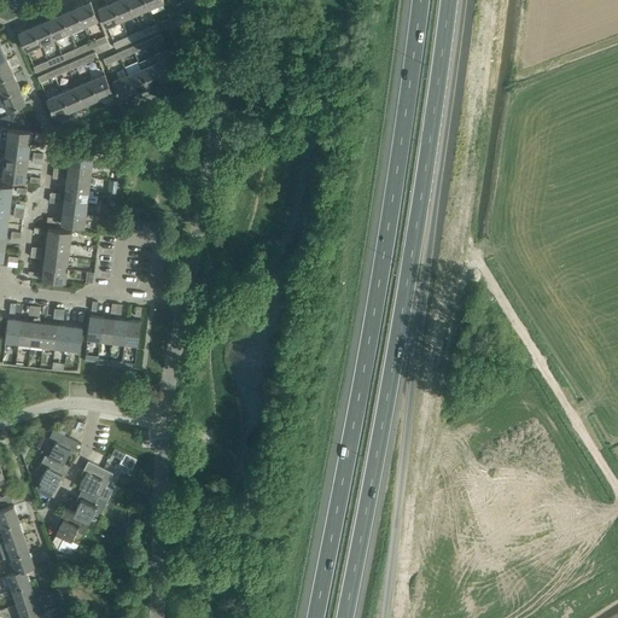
[(129,0),(116,0),(114,1),(121,19),(135,13),(129,0)]
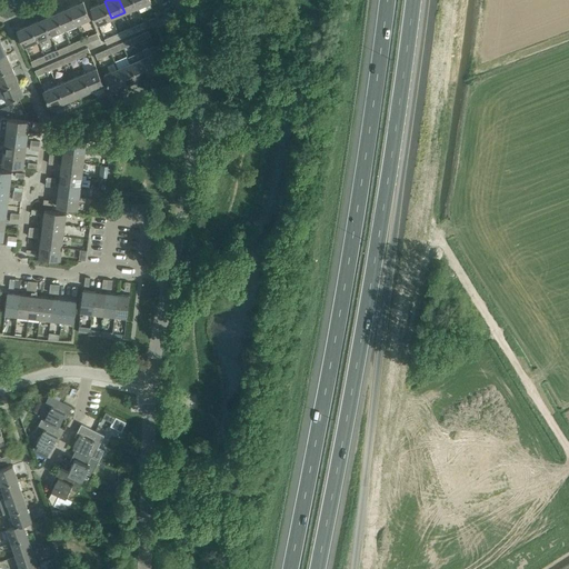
[(135,0),(119,0),(125,12),(138,7),(135,0)]
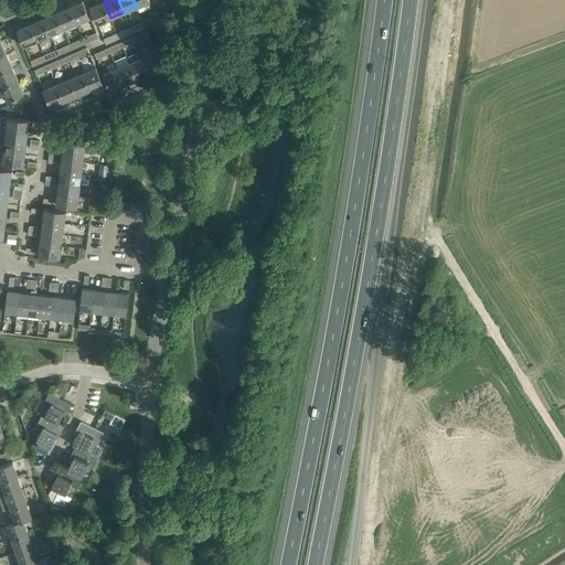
[(83,1),(70,7),(76,23),(89,18),(83,1)]
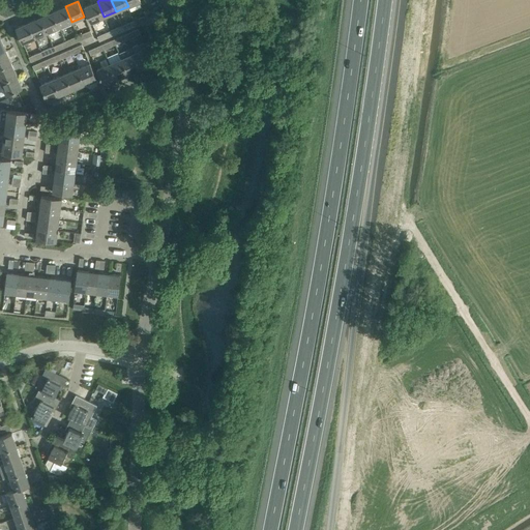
[(104,17),(97,1),(85,7),(91,22),(104,17)]
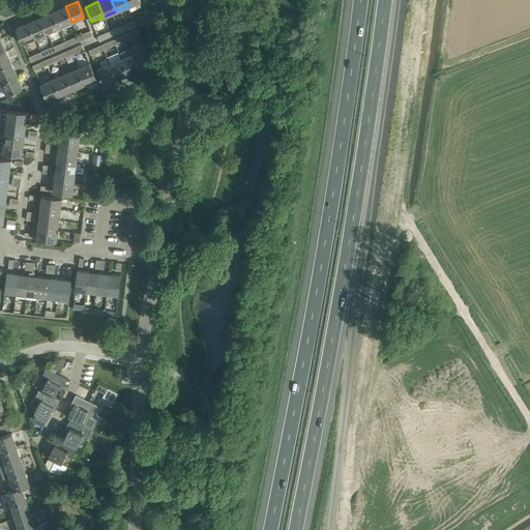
[(65,6),(53,11),(60,27),(71,22),(65,6)]
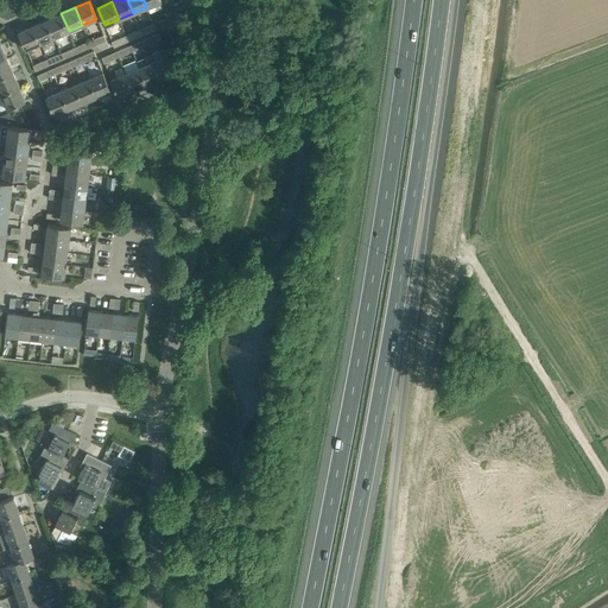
[(61,13),(46,19),(55,37),(69,31),(61,13)]
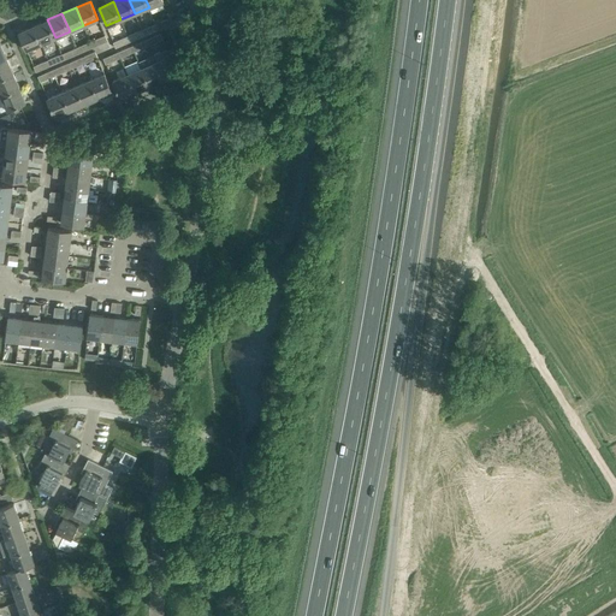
[(171,17),(157,23),(159,29),(173,23),(171,17)]
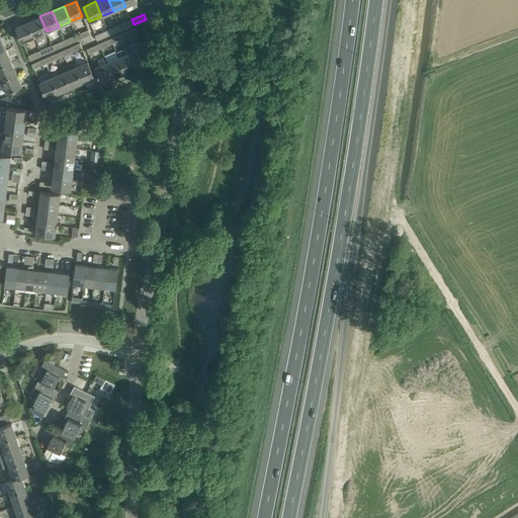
[(39,16),(28,21),(34,36),(47,31),(39,16)]
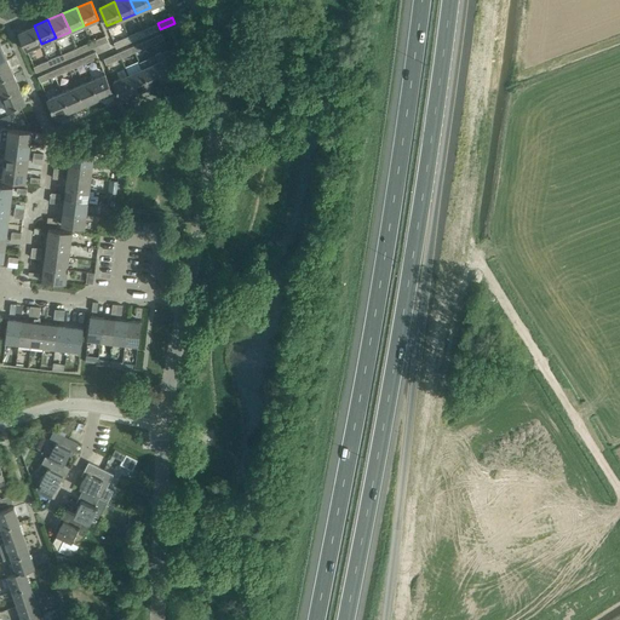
[(158,23),(143,29),(145,35),(160,29),(158,23)]
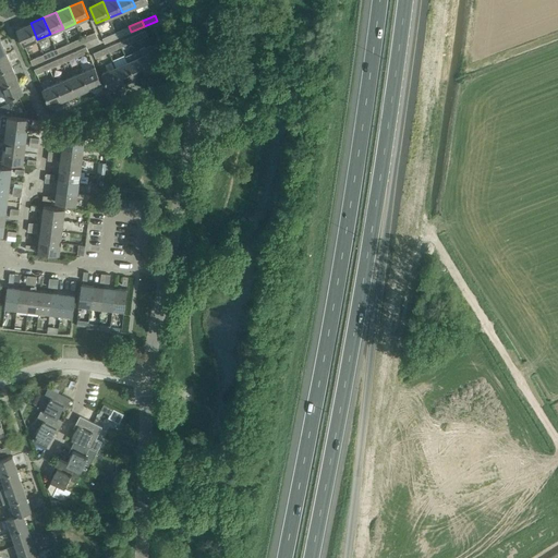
[(37,39),(31,23),(17,28),(24,45),(37,39)]
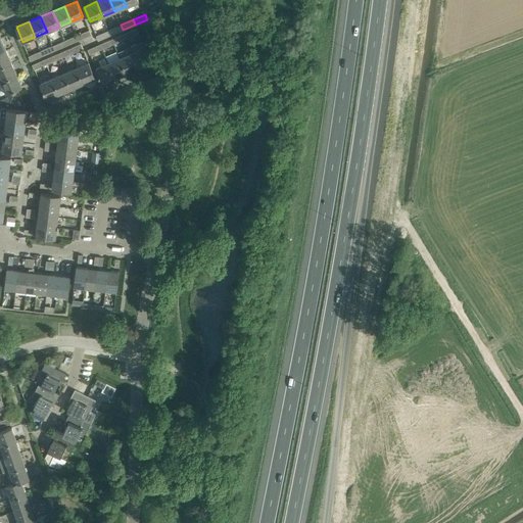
[(121,25),(108,30),(110,35),(123,30),(121,25)]
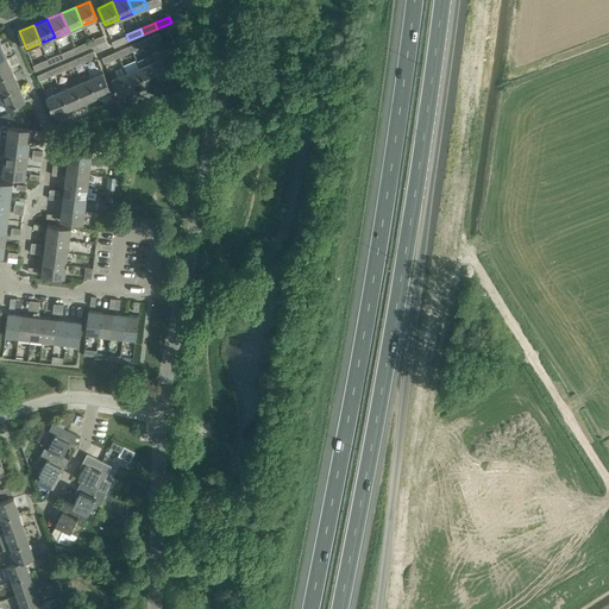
[(158,32),(144,38),(146,44),(161,37),(158,32)]
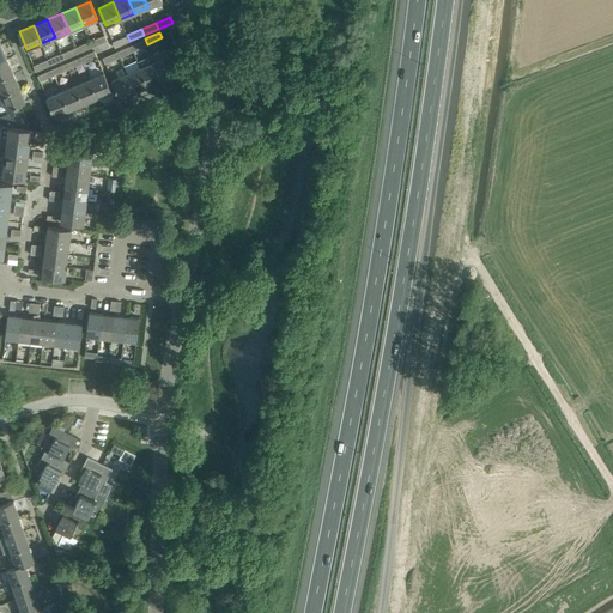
[(104,35),(90,41),(92,47),(107,41),(104,35)]
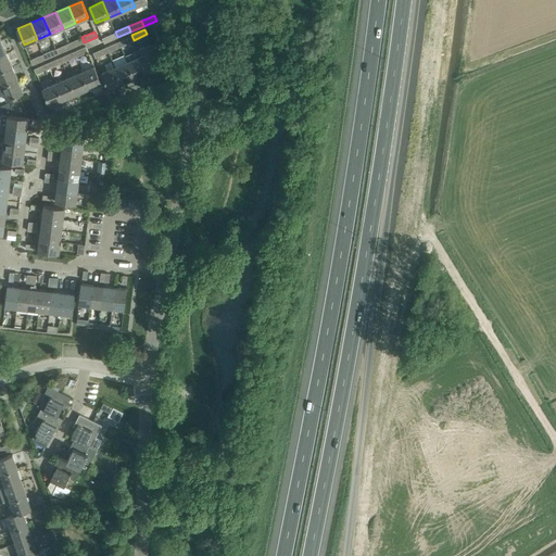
[(117,37),(115,32),(102,37),(104,42),(117,37)]
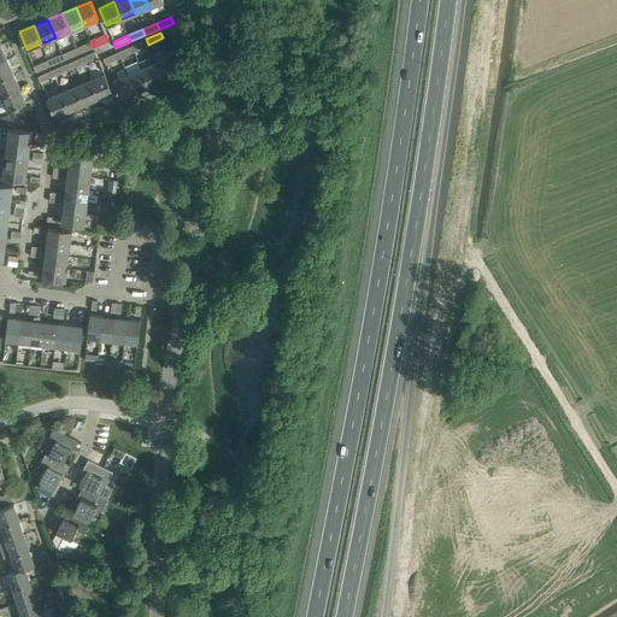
[(146,39),(131,45),(134,51),(148,45),(146,39)]
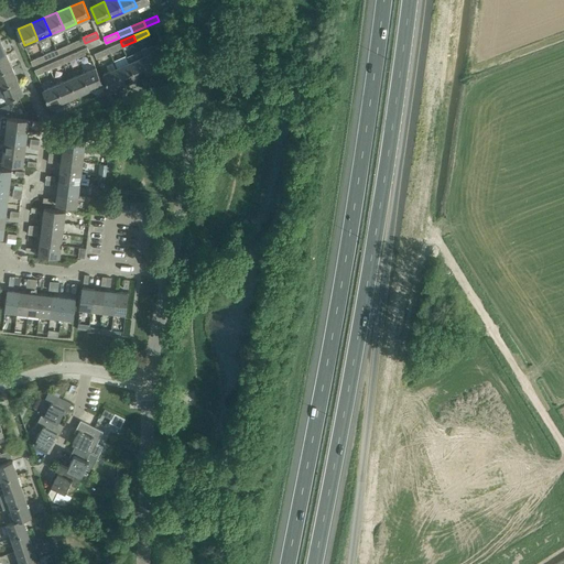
[(83,38),(69,43),(72,49),(85,43),(83,38)]
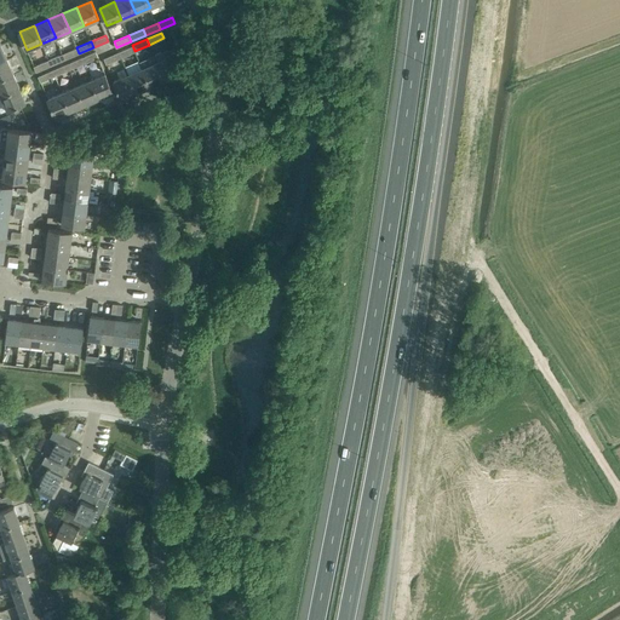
[(132,45),(118,52),(120,57),(135,51),(132,45)]
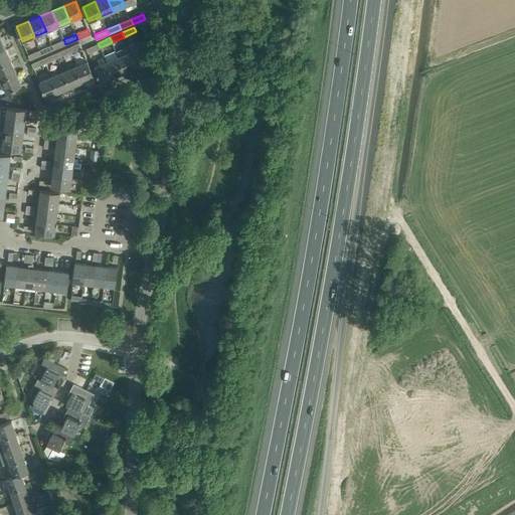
[(63,39),(52,45),(54,49),(65,44),(63,39)]
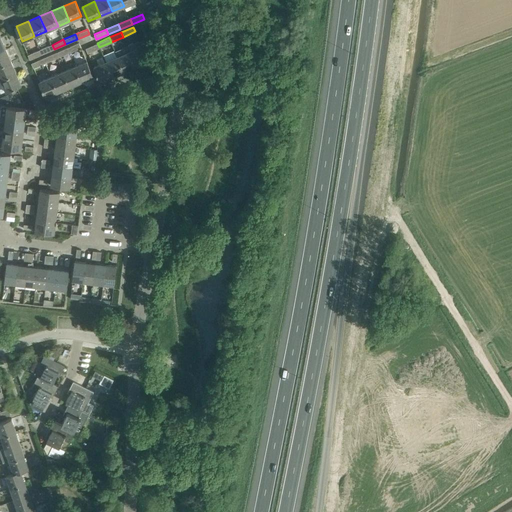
[(79,43),(67,48),(69,53),(81,47),(79,43)]
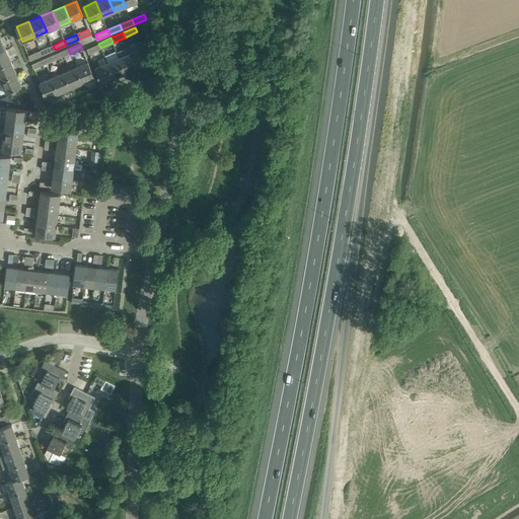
[(100,48),(98,44),(87,49),(88,53),(100,48)]
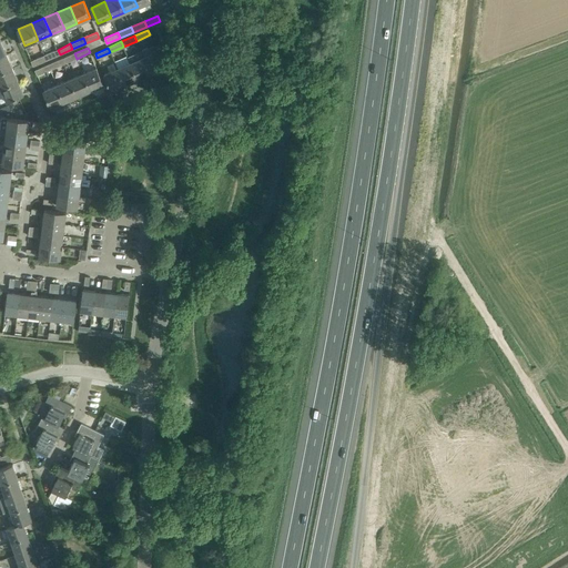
[(58,50),(44,56),(47,60),(60,54),(58,50)]
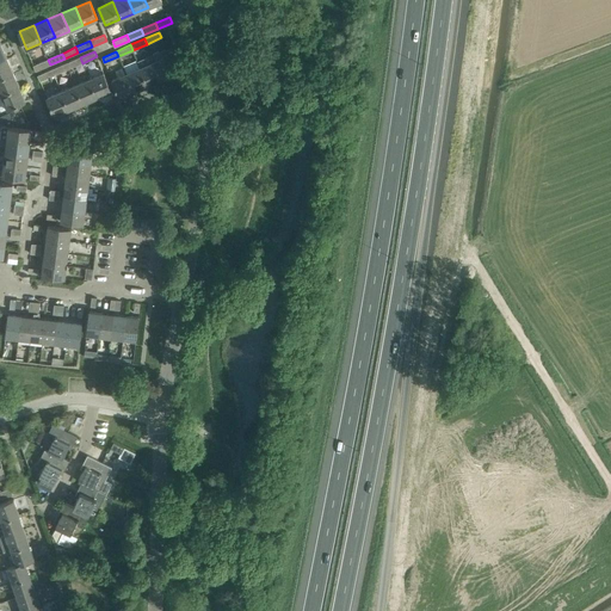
[(168,55),(154,61),(162,79),(177,73),(168,55)]
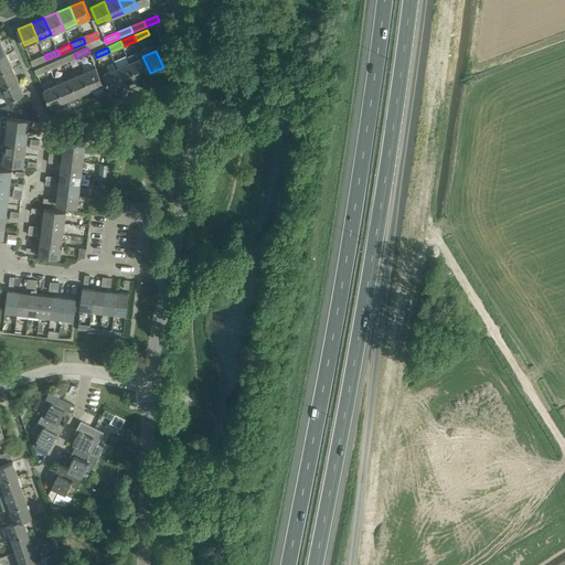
[(74,53),(61,59),(63,64),(76,59),(74,53)]
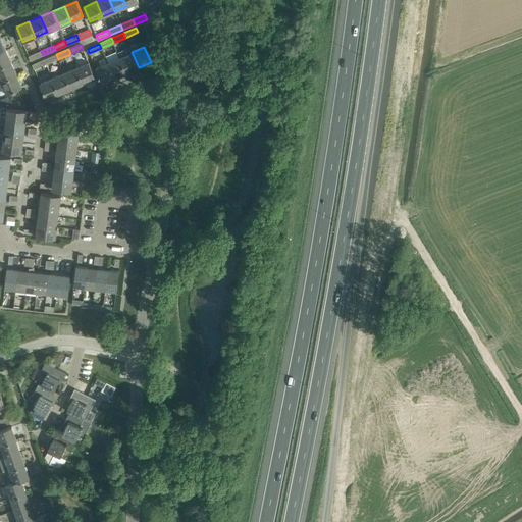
[(0,52),(0,66),(11,62),(6,50),(0,52)]
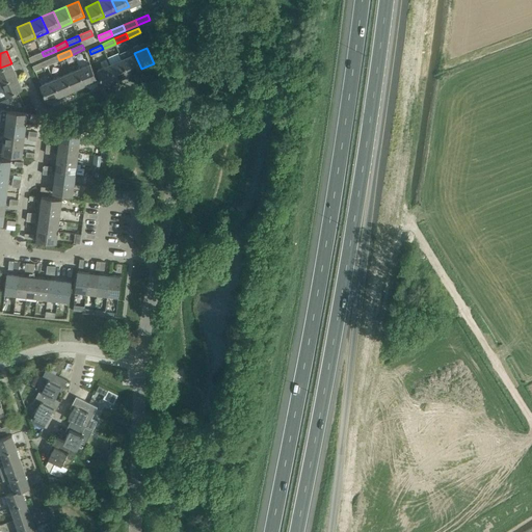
[(44,56),(42,52),(29,57),(31,62),(44,56)]
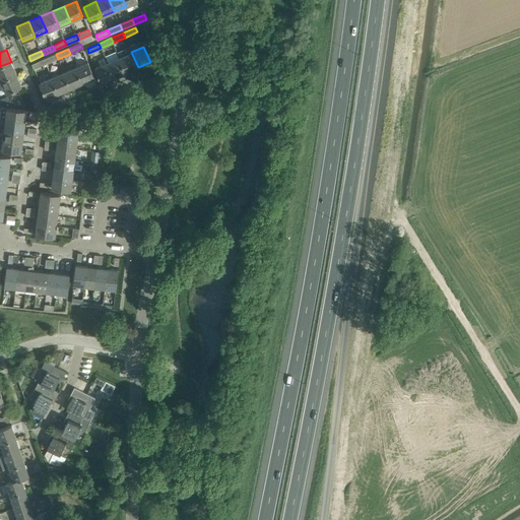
[(131,52),(119,58),(126,72),(138,67),(131,52)]
